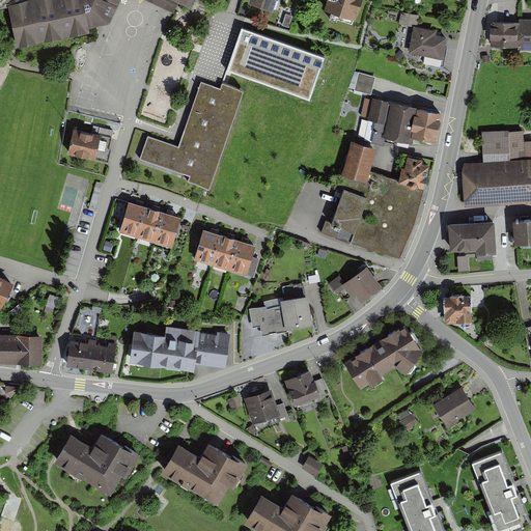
[(40,0),(10,6),(19,45),(89,30),(88,26),(108,22),(117,0),(165,0),(173,3),(176,2),(177,0),(183,0),(191,4),(192,0),(40,0)]
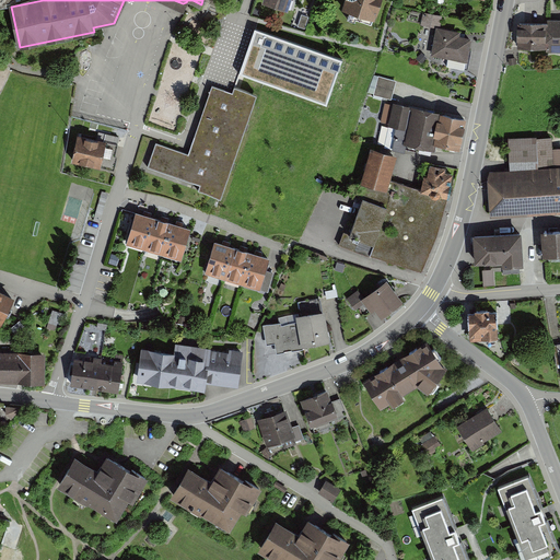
[(263,0),(263,1),(286,9),(288,9),(290,0),(263,0)]
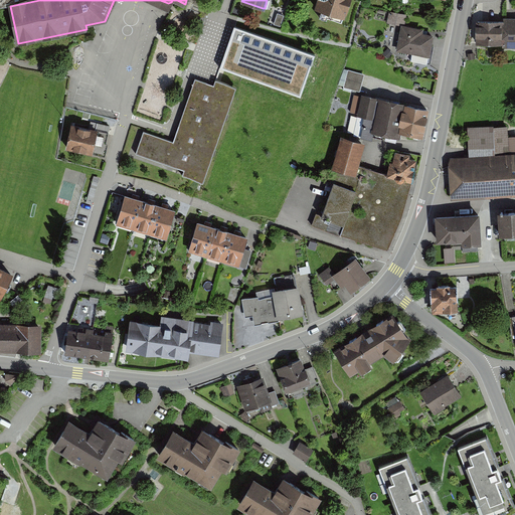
[(316,0),(313,12),(342,21),(348,0),(353,0),(357,1),(357,0),(316,0)]
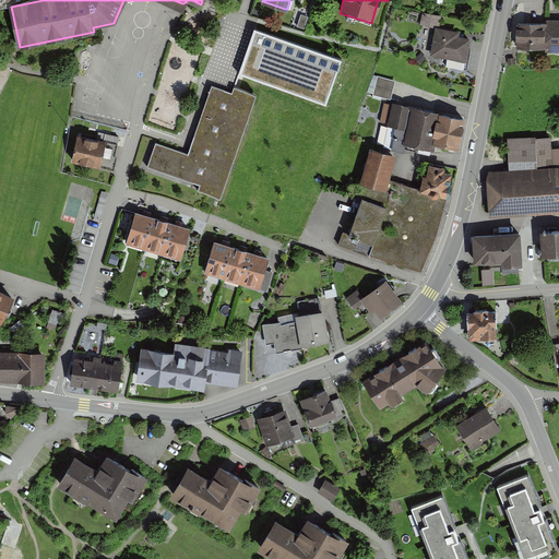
[(424,15),(423,25),(440,28),(441,19),(424,15)]
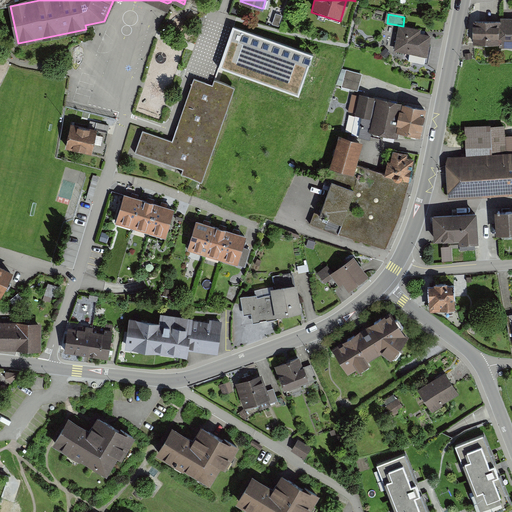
[(511,16),(501,17),(501,20),(474,20),(474,43),(500,43),(500,46),(504,46),(511,46),(511,16)]
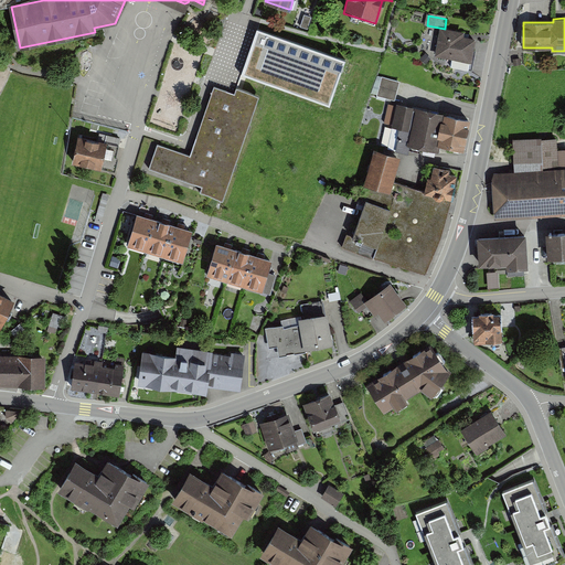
[(345,60),(257,29),(247,59),(253,61),(251,70),(244,67),(242,74),(330,105),(345,60)]
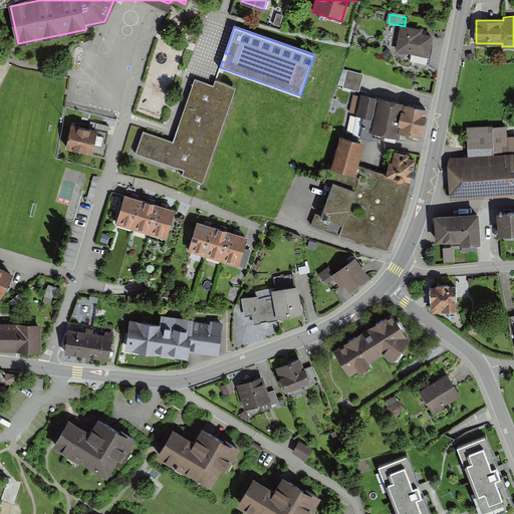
[(423,31),(401,26),(396,54),(427,60),(432,37),(422,35),(423,31)]
